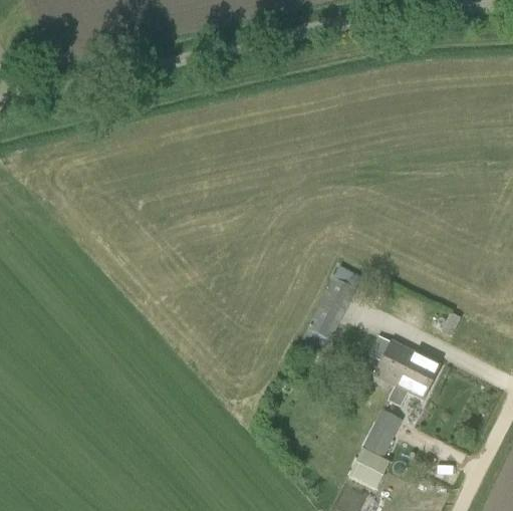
[(323,350),(355,288),(332,276),(306,327),(307,328),(301,339),(323,350)]
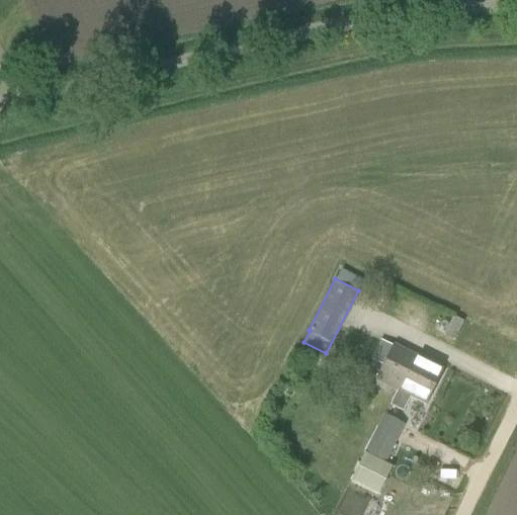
[(453,315),(444,333),(455,338),(464,320),(453,315)]
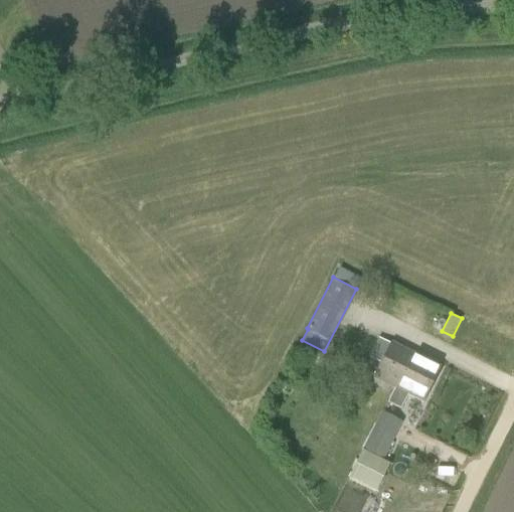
[(396,384),(413,350),(392,340),(391,341),(380,336),(371,354),(382,359),(375,374),(396,384)]
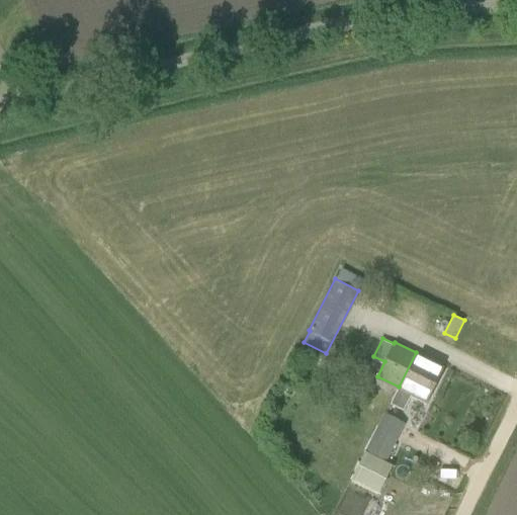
[(416,352),(399,387),(426,401),(443,366),(416,352)]
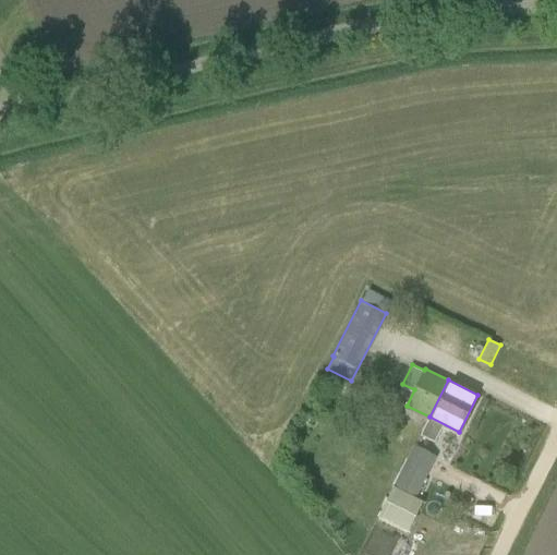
[(415,496),(428,472),(406,460),(392,486),(395,487),(391,493),(410,503),(413,495),(415,496)]
